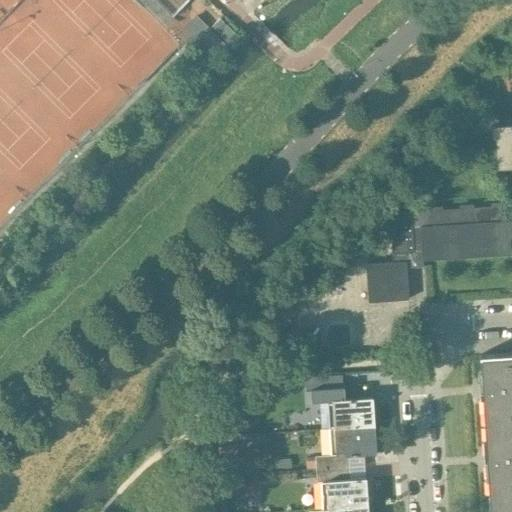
[(225,47),(208,29),(195,16),(182,29),(212,59),(225,47)]
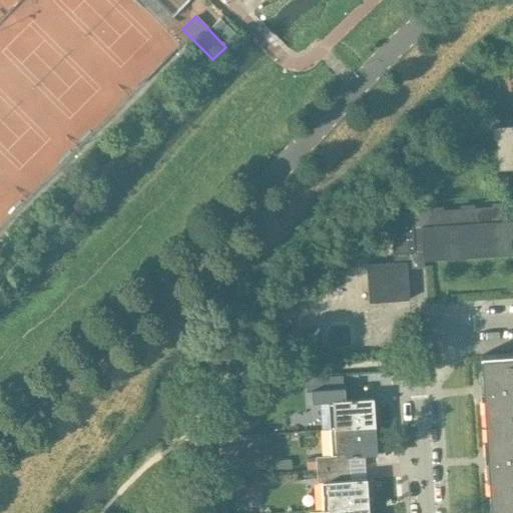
[(219,18),(218,19),(211,26),(228,44),(236,36),(219,18)]
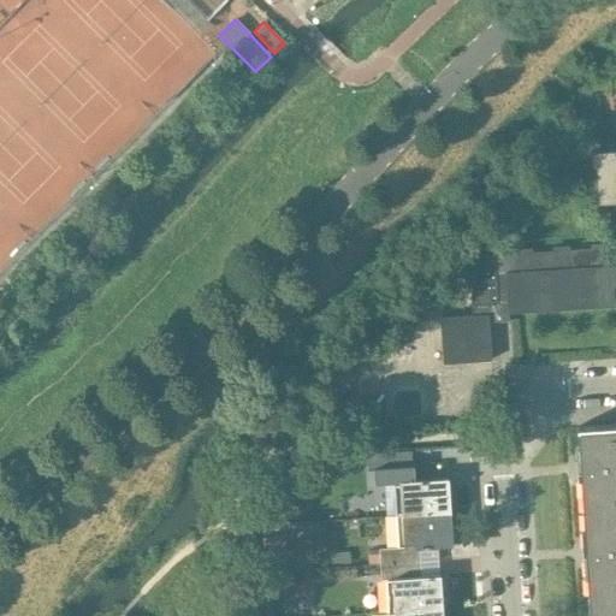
[(615,161),(615,163),(614,149),(591,152),(591,167),(594,166),(597,202),(615,201),(615,208),(615,161)]
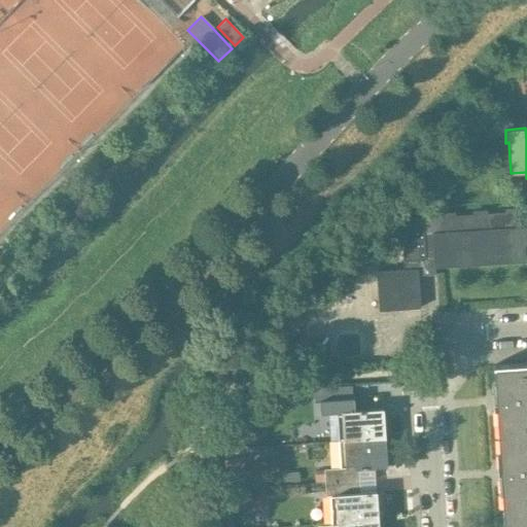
[(376,272),(379,311),(420,308),(418,276),(435,275),(435,268),(526,261),(526,226),(521,227),(519,208),(504,209),(505,213),(487,214),(486,210),(472,211),(472,215),(454,216),(454,212),(441,213),(441,217),(401,219),(401,232),(400,232),(403,270),(376,272)]
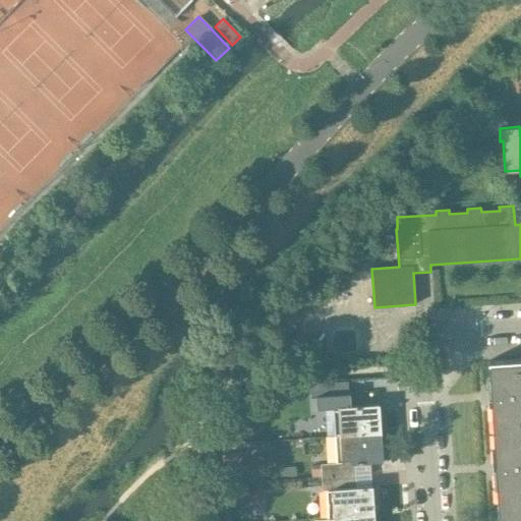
[(520,358),(487,361),(489,393),(493,435),(520,431),(520,358)]
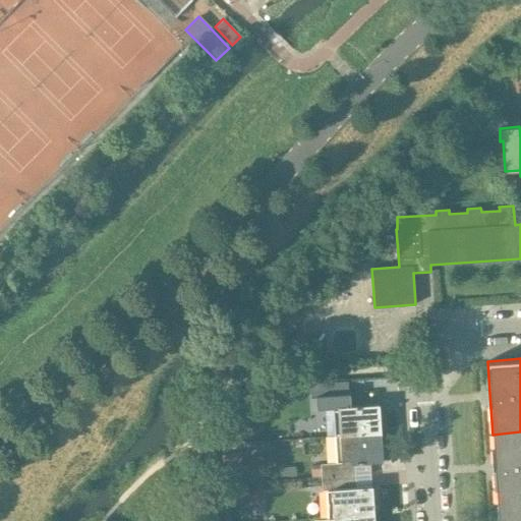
[(338,408),(339,435),(381,432),(379,404),(350,406),(349,394),(315,396),(316,409),(338,408)]
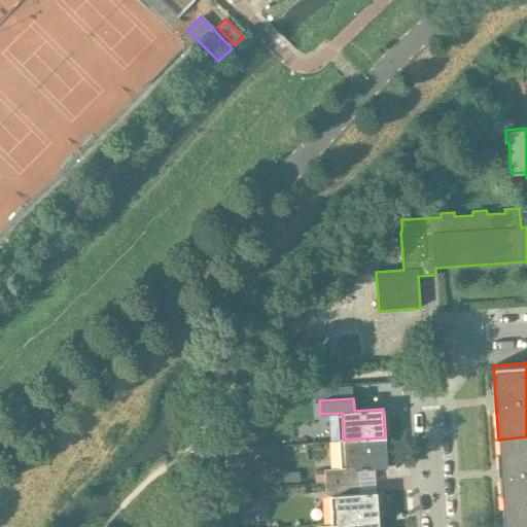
[(526,436),(498,440),(502,511),(526,508),(526,436)]
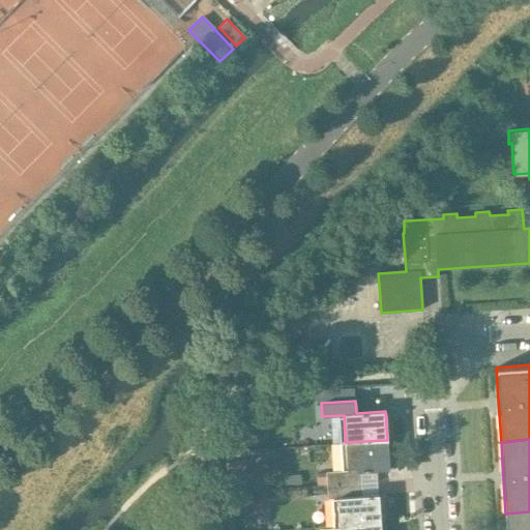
[(387,440),(345,442),(347,471),(326,472),(326,484),(360,482),(359,471),(388,469),(387,440)]
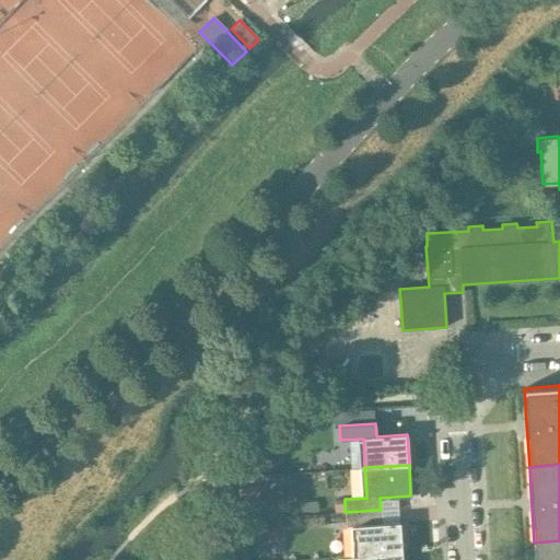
[(382,524),(381,510),(345,512),(346,527),(356,526),(358,556),(401,552),(399,523),(382,524)]
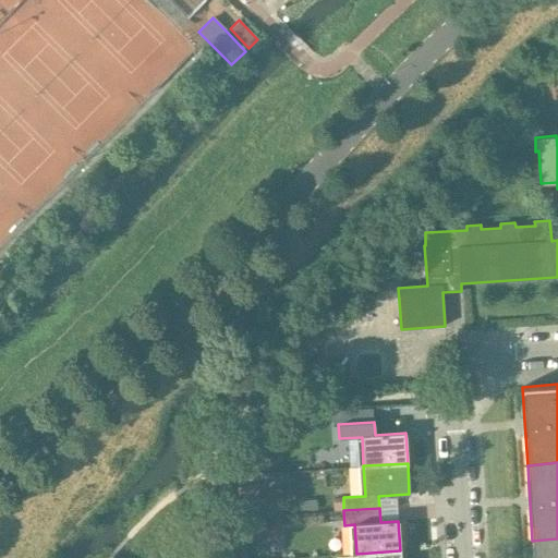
[(557,557),(557,538),(532,541),(533,557),(557,557)]
